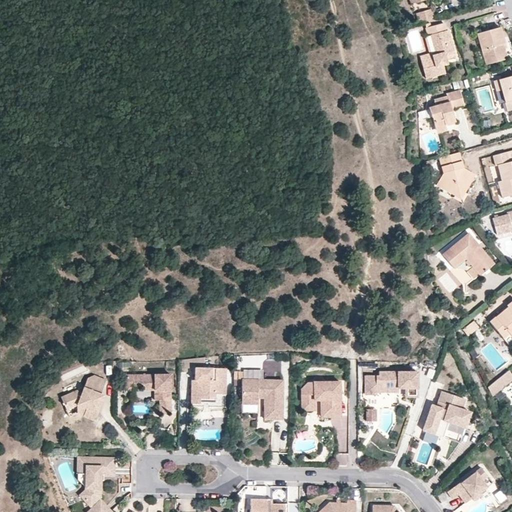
[(418,21),(433,17),(431,8),(415,12),(418,21)]
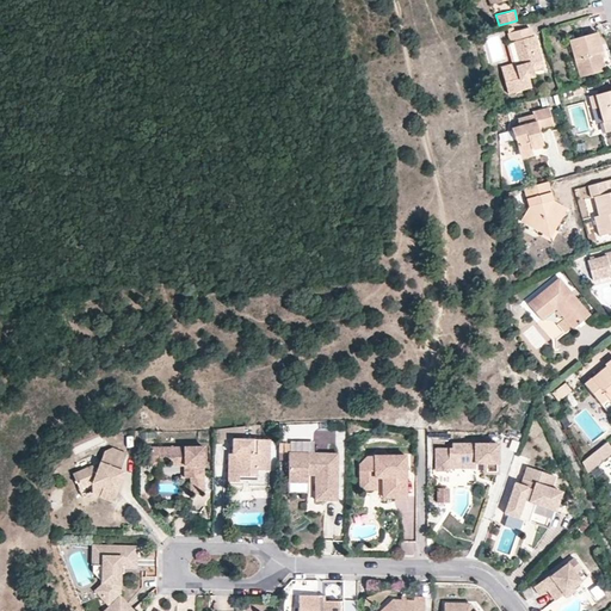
[(506,34),(508,42),(516,66),(501,71),(508,94),(531,88),(529,79),(535,78),(532,71),(543,67),(535,36),(532,36),(530,26),(514,31),(513,28),(507,29),(508,32),(506,34)]
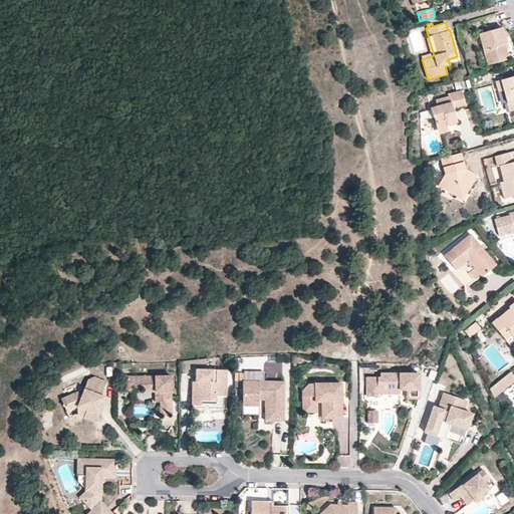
[(504,44),(507,43),(502,27),(478,33),(487,65),(508,59),(505,49),(504,44)]
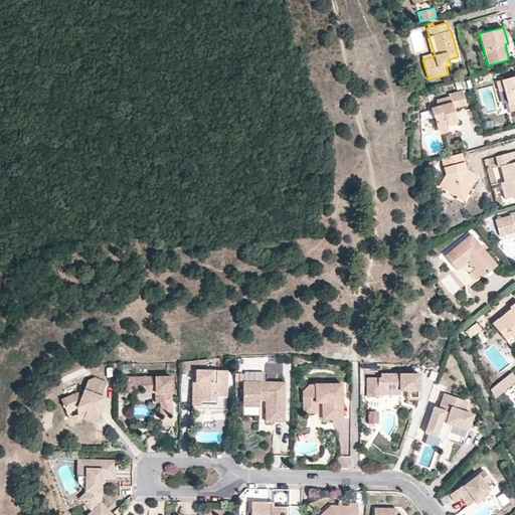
[(435,55),(428,35),(426,36),(431,53),(421,56),(422,59),(435,55)]
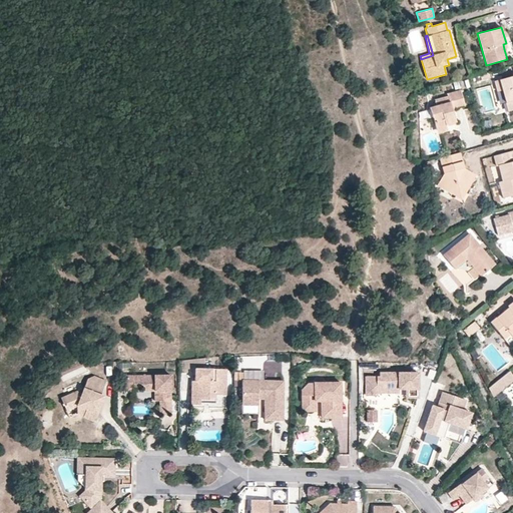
[(512,75),(494,80),(497,91),(501,89),(505,104),(511,102),(512,109),(512,108),(512,75)]
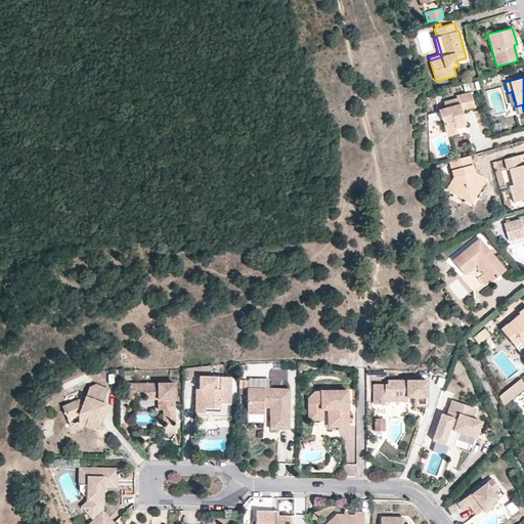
[(470,91),(456,94),(457,97),(443,101),(445,107),(438,108),(441,120),(442,120),(446,136),(456,133),(455,129),(466,126),(462,112),(474,107),(470,91)]
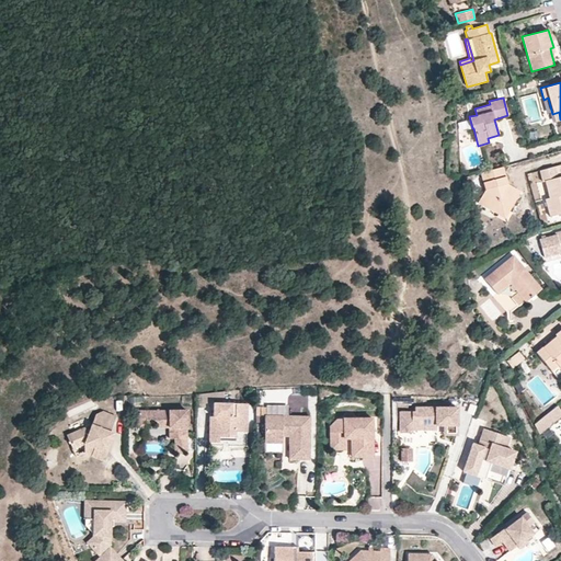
[(560,163),(540,170),(542,181),(546,180),(549,197),(546,198),(550,215),(560,212),(560,163)]
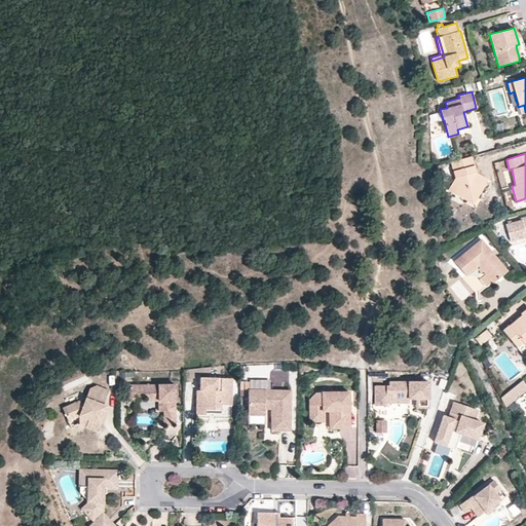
[(472,156),(450,162),(454,178),(450,187),(460,193),(459,196),(466,200),(471,194),(477,197),(488,178),(480,174),(478,178),(474,176),(477,172),(472,156)]
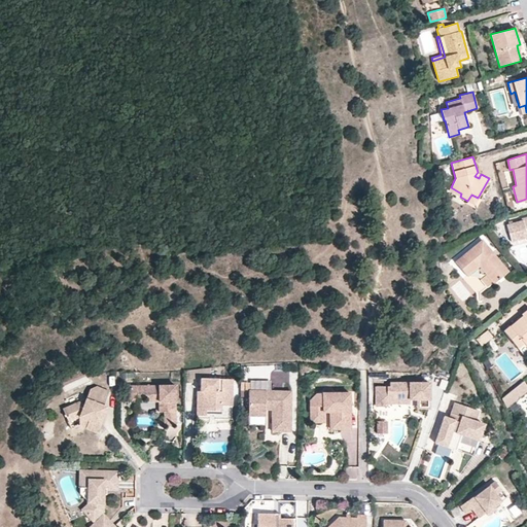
[(461,194),(451,187),(449,190),(460,197),(461,194)]
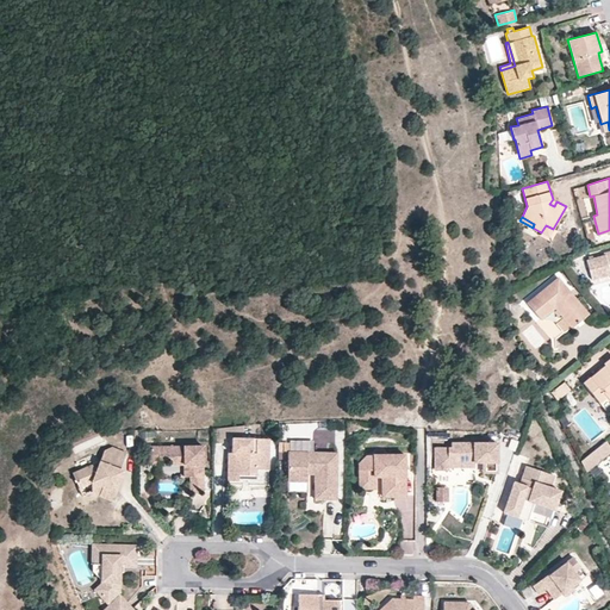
[(549,237),(553,229),(546,225),(541,232),(549,237)]
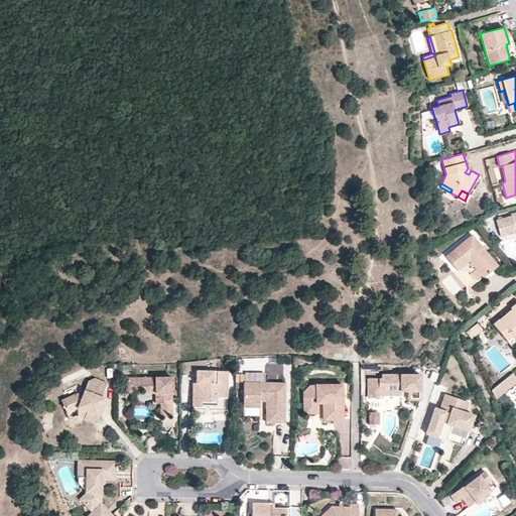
[(515,211),(509,214),(509,215),(496,219),(500,235),(515,231),(515,230),(515,211)]
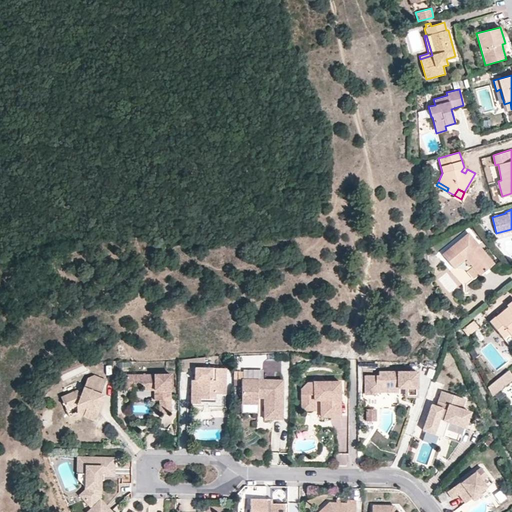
[(468,232),(442,254),(454,268),(466,259),(479,274),(493,263),(468,232)]
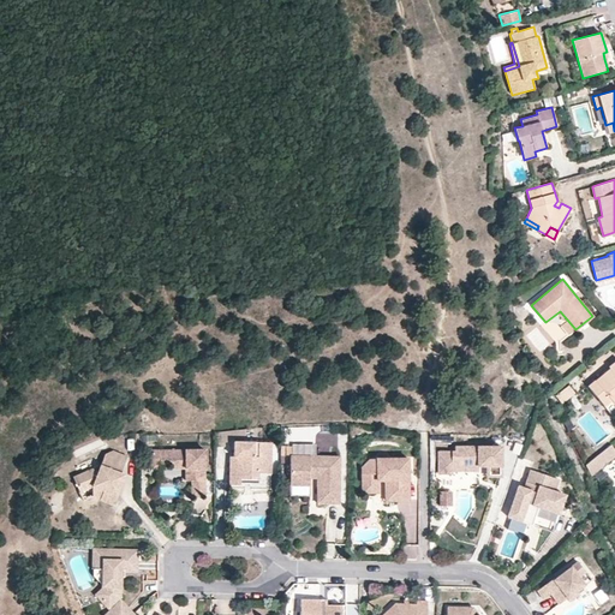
[(601,386),(592,392),(609,411),(614,406),(614,359),(608,365),(609,368),(596,380),(601,386)]
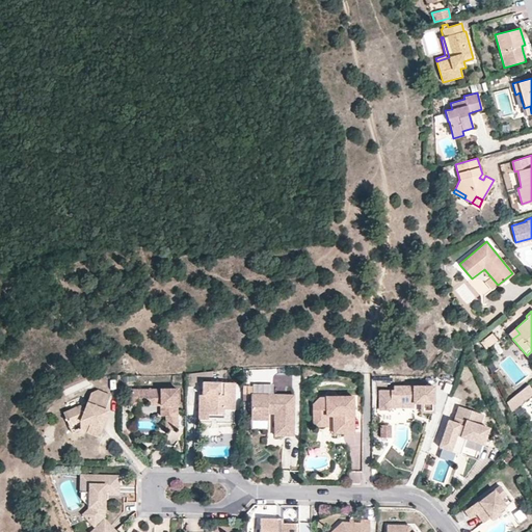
[(509,334),(512,339),(520,334),(515,328),(509,334)]
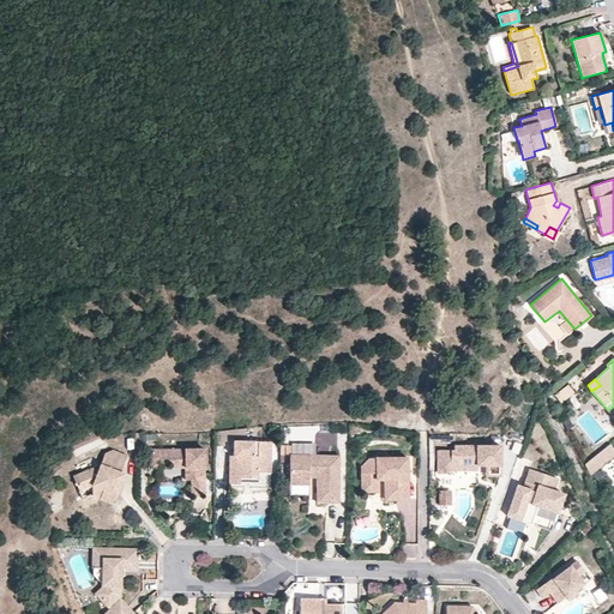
[(563,402),(575,392),(567,384),(555,395),(563,402)]
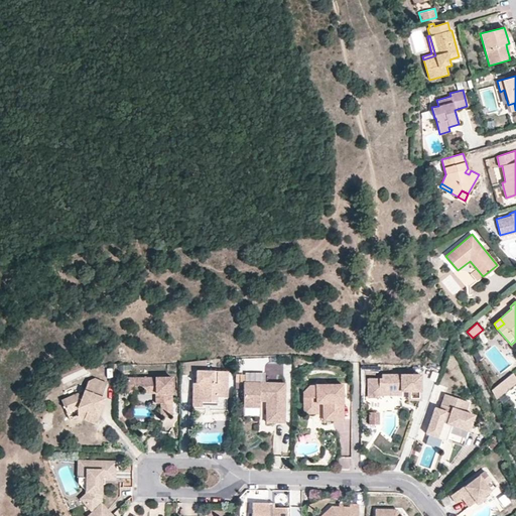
[(228,371),(197,371),(196,383),(196,388),(192,388),(192,407),(202,407),(202,402),(217,402),(217,397),(228,398),(228,371)]
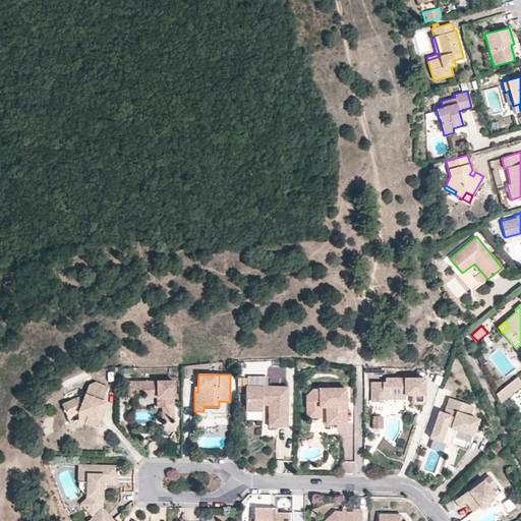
[(520,387),(520,382),(517,378),(497,393),(502,402),(520,387)]
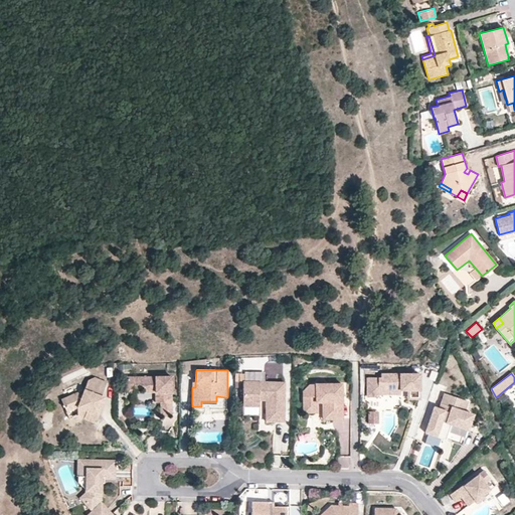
[(381,378),(367,378),(367,397),(378,396),(378,395),(378,391),(392,390),(392,386),(399,386),(399,390),(407,390),(418,390),(418,374),(381,374),(381,378)]
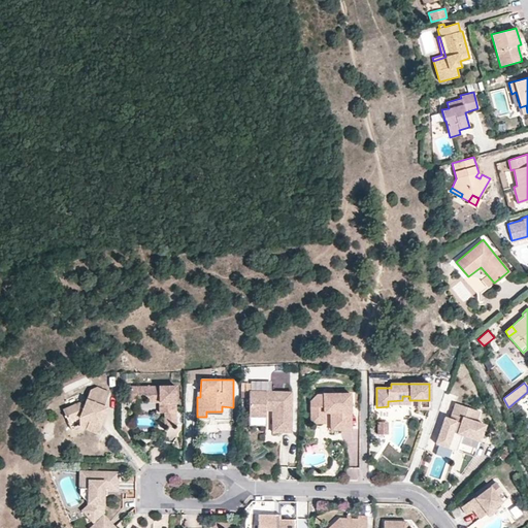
[(160,411),(165,411),(164,425),(175,426),(176,386),(131,385),(131,397),(147,398),(147,401),(160,402),(165,402),(165,407),(160,407),(160,411)]
